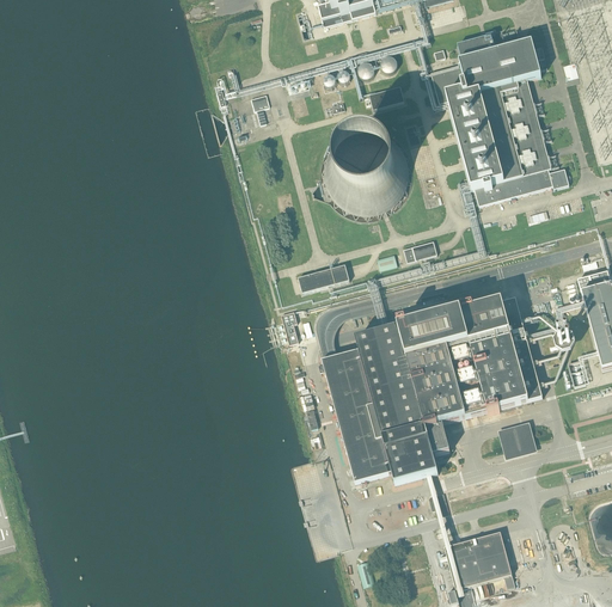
[(331,0),(331,1),(319,5),(324,25),(375,12),(372,0),(331,0)]
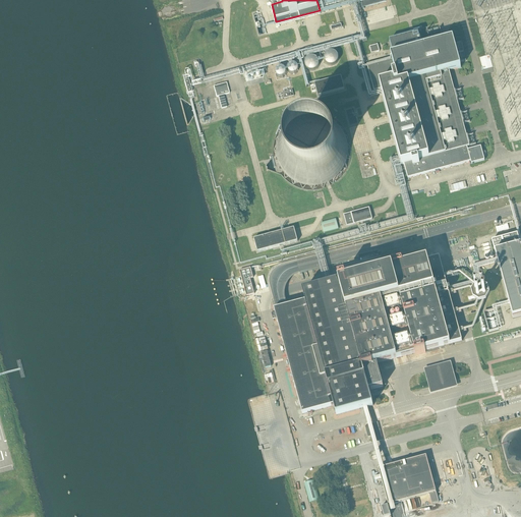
[(414,29),(413,26),(410,27),(411,32),(390,37),(394,51),(391,52),(392,54),(367,61),(374,88),(382,85),(400,155),(402,161),(405,173),(407,172),(408,174),(436,167),(436,168),(440,168),(439,166),(471,158),(468,147),(467,144),(469,142),(449,67),(461,64),(453,35),(422,44),(419,32),(421,32),(420,26),(414,29)]
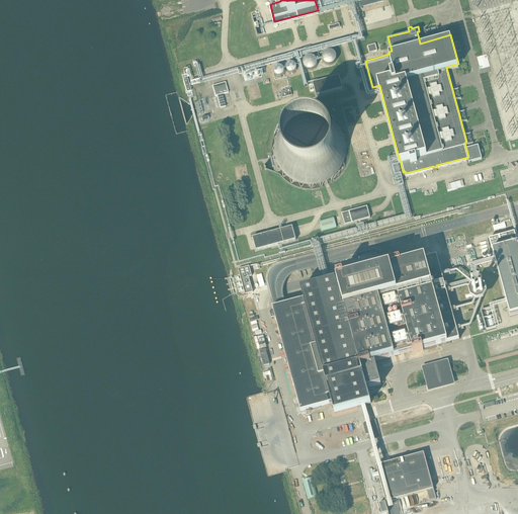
[(385,30),(387,36),(401,33),(400,27),(385,30)]
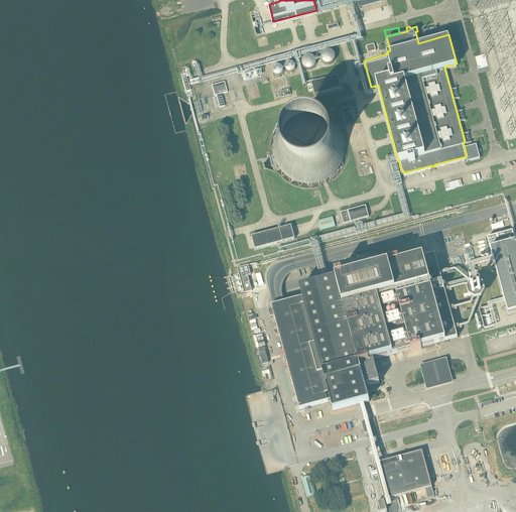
[(368,49),(376,47),(374,40),(366,42),(368,49)]
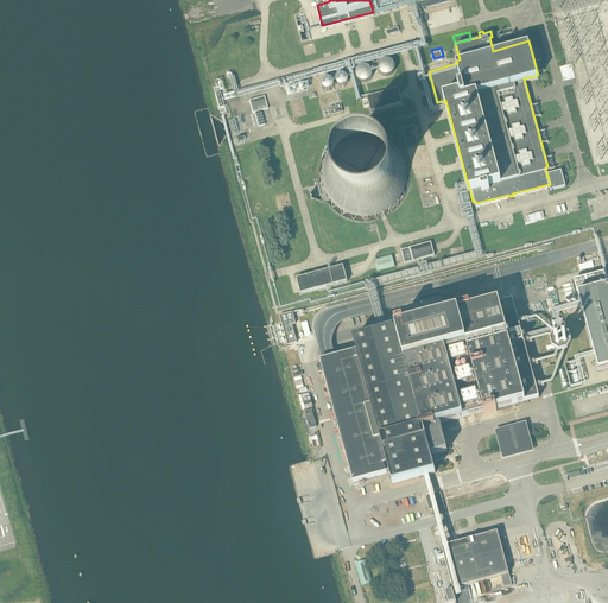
[(392,71),(396,64),(394,58),(382,51),(362,56),(355,69),(356,75),(363,78),(369,77),(373,71),(372,67),(379,65),(380,69),(386,73),(392,71)]
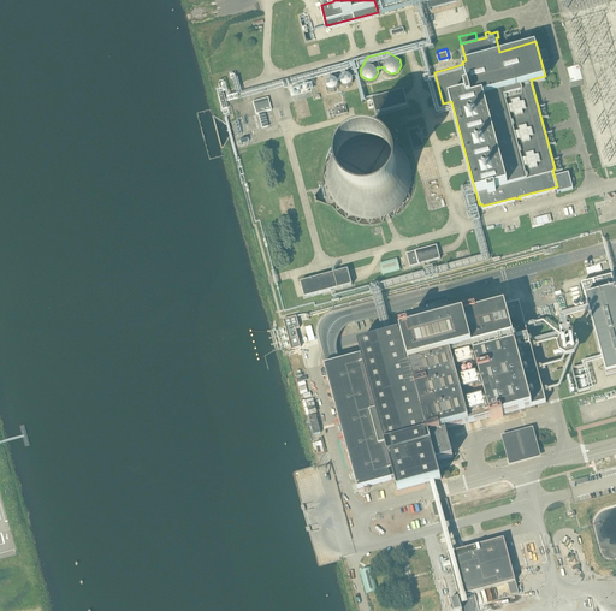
[(572,78),(582,75),(579,60),(567,64),(572,78)]
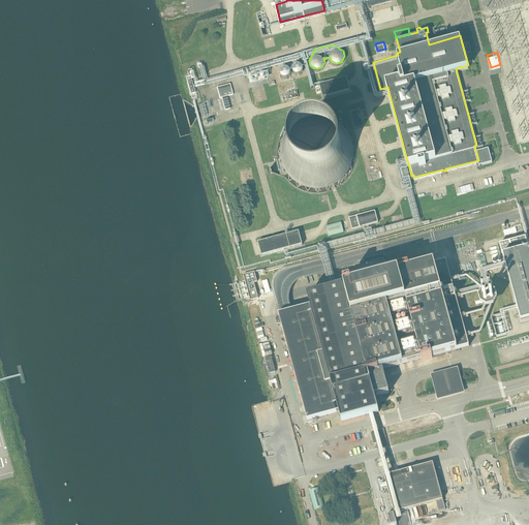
[(292,65),(292,67),(293,69),(296,70),(298,71),(300,70),(301,70),(303,68),(303,66),(303,64),(302,62),(301,61),(299,60),(297,60),(294,61),(293,63),(292,65)]
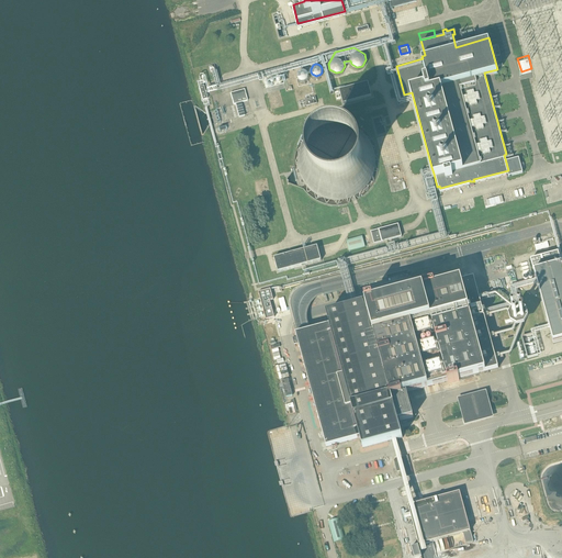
[(266,84),(284,79),(281,66),(262,71),(266,84)]
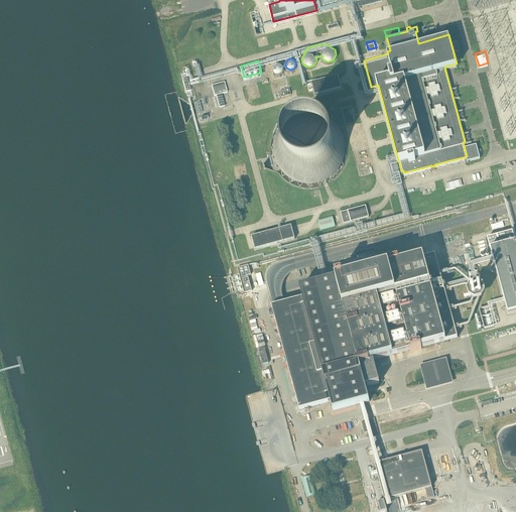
[(283,68),(283,66),(282,65),(281,62),(279,62),(277,62),(275,64),(274,65),(273,67),(273,69),(274,71),(276,72),(277,73),(279,73),(281,72),(283,70),(283,68)]
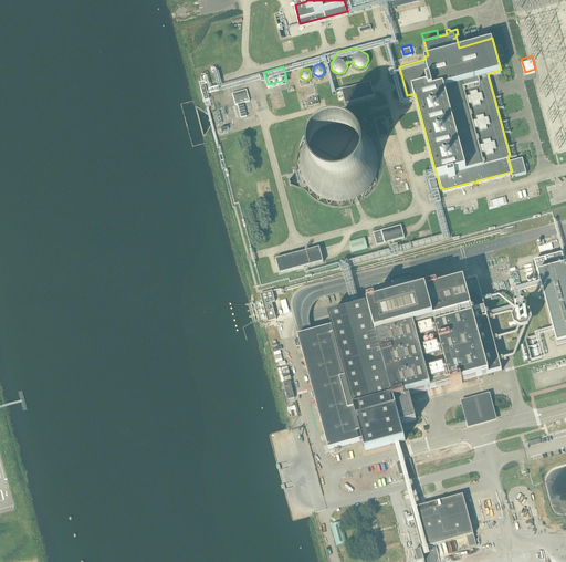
[(370,79),(342,86),(343,89),(346,100),(374,92),(370,79)]
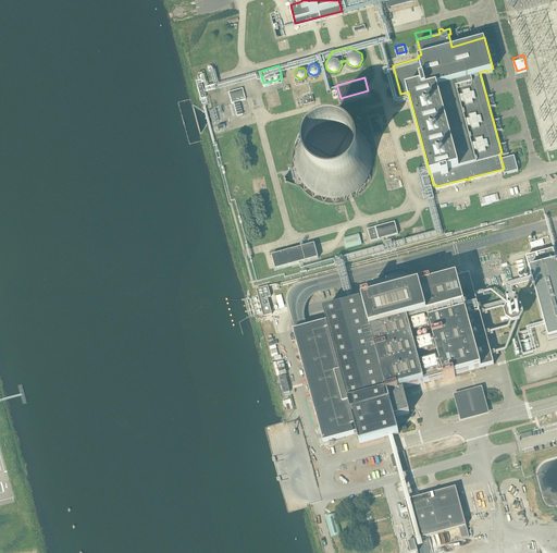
[(243,110),(239,98),(245,96),(243,85),(229,88),(232,99),(233,99),(237,112),(243,110)]
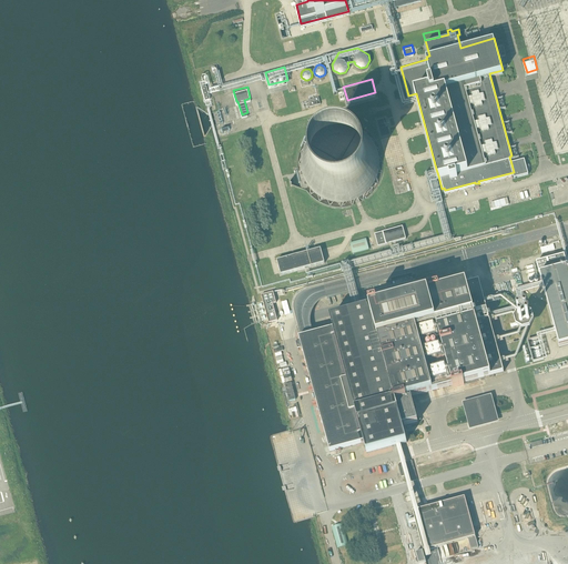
[(340,118),(334,118),(328,120),(323,122),(317,124),(315,127),(312,129),(308,133),(305,138),(302,143),(300,149),(298,154),(298,161),(298,167),(301,172),(302,178),(305,183),(308,188),(311,190),(313,193),(318,197),(323,199),(327,201),(331,202),(335,202),(338,203),(342,203),(344,203),(348,202),(353,201),(357,200),(358,199),(364,197),(366,195),(369,192),(374,188),(377,183),(379,180),(381,178),(382,172),(384,167),(384,161),(384,155),(383,151),(382,147),(379,142),(377,138),(375,134),(372,130),(368,128),(366,126),(362,122),(357,121),(353,119),(348,118),(344,118),(340,118)]
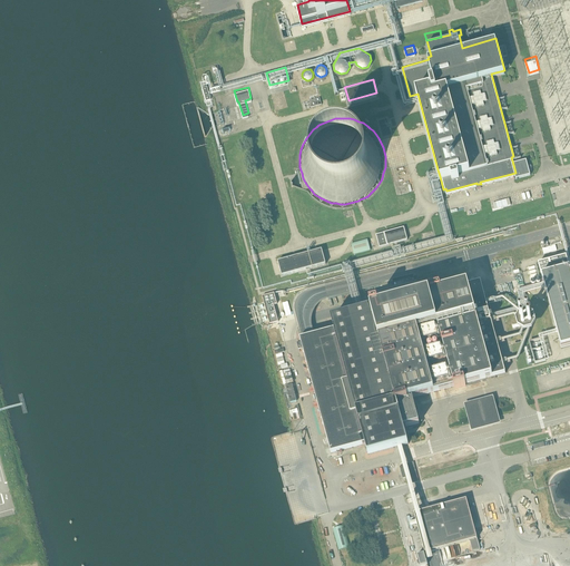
[(512,160),(516,173),(516,175),(530,171),(527,156),(512,160)]
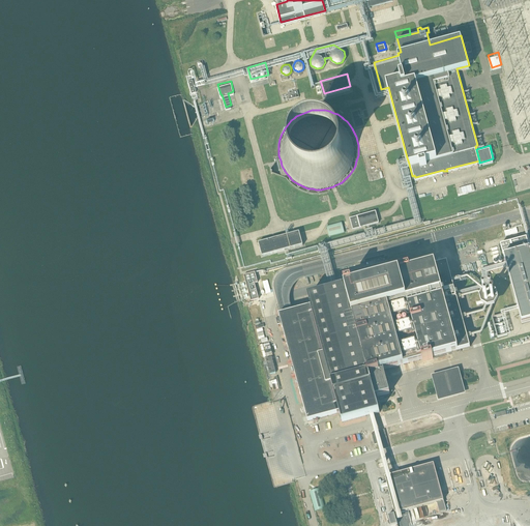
[(486,170),(476,172),(478,182),(488,180),(486,170)]
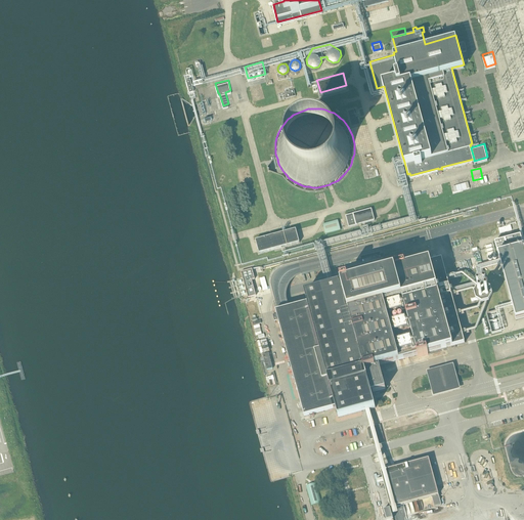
[(349,223),(375,217),(372,205),(346,212),(349,223)]
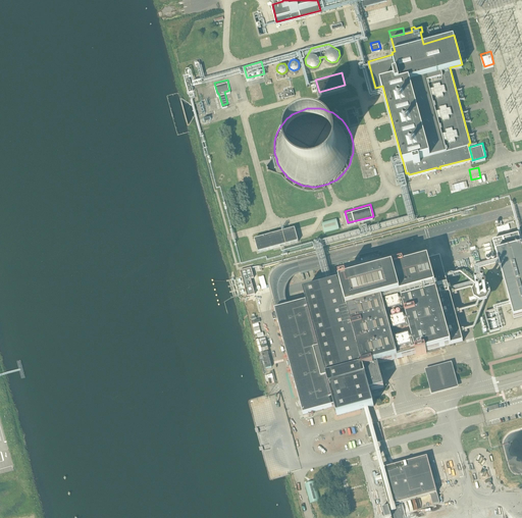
[(295,224),(255,236),(258,249),(299,238),(295,224)]
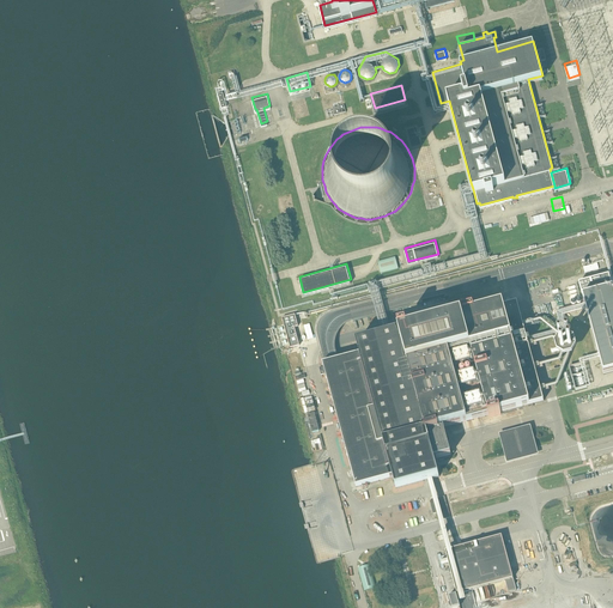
[(612,286),(608,272),(578,279),(584,301),(598,350),(604,370),(612,368),(612,286)]
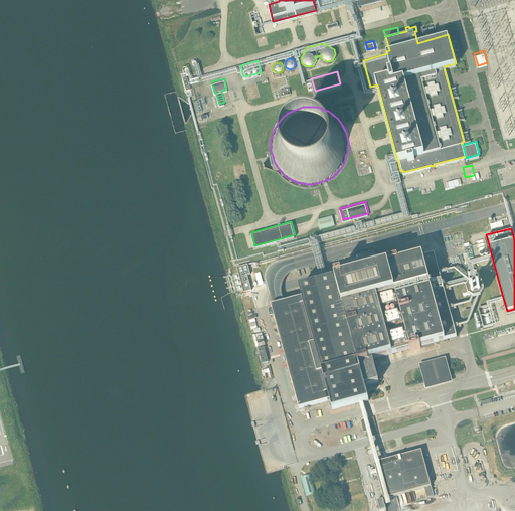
[(300,285),(303,294),(278,301),(272,303),(300,405),(330,397),(333,406),(369,397),(365,382),(379,378),(373,356),(387,352),(401,348),(452,335),(457,333),(453,321),(448,302),(443,284),(443,280),(439,268),(434,250),(398,260),(398,258),(387,260),(388,263),(343,275),(342,272),(336,274),(336,276),(325,278),(300,285)]
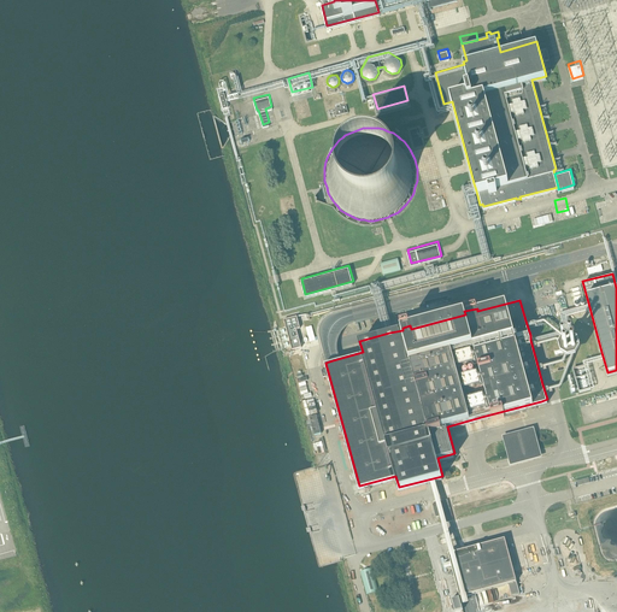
[(304,317),(299,318),(297,312),(285,316),(286,322),(285,323),(289,343),(292,342),(293,346),(301,343),(301,340),(309,337),(304,317)]
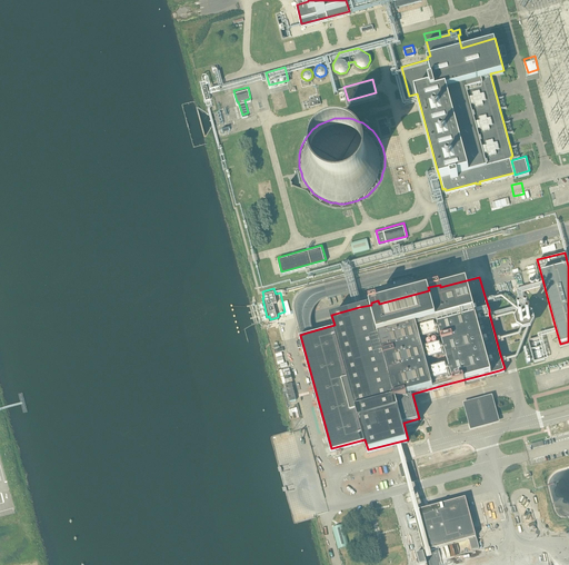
[(517,309),(513,316),(516,324),(522,328),(530,326),(533,318),(532,311),(525,307),(517,309)]
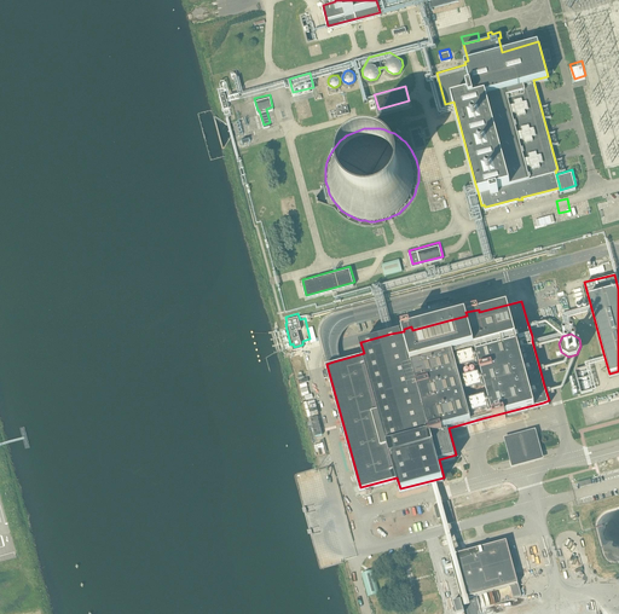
[(316,441),(319,441),(320,447),(327,446),(324,435),(314,436),(316,441)]
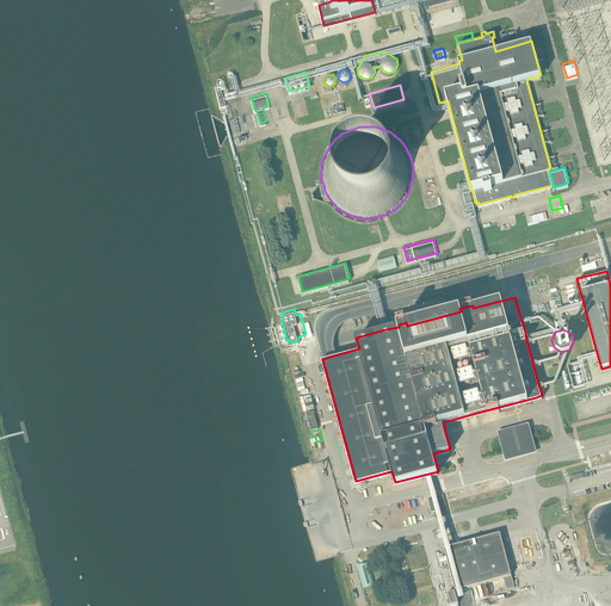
[(380,484),(382,484),(382,480),(369,482),(370,489),(380,488),(380,484)]
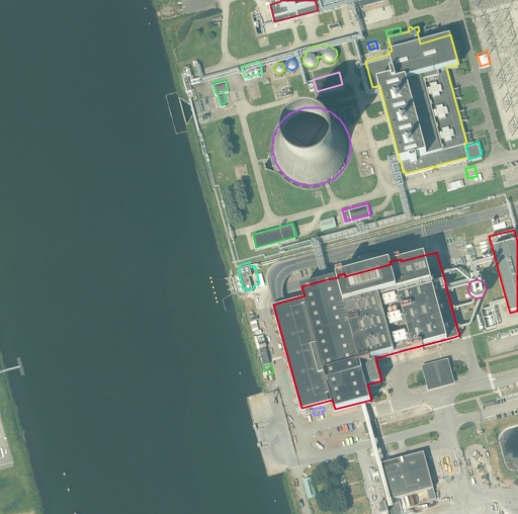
[(386,498),(433,485),(424,449),(376,462),(386,498)]
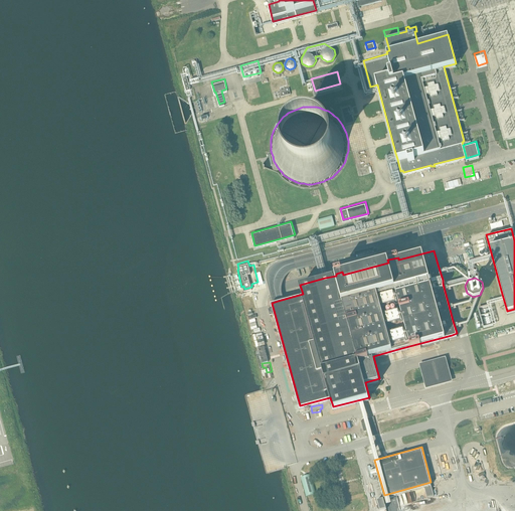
[(436,483),(428,484),(431,493),(438,492),(436,483)]
